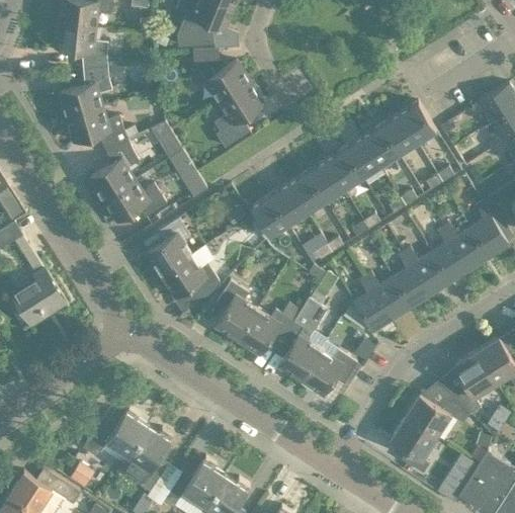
[(112,0),(86,0),(87,0),(83,0),(61,0),(59,22),(94,26),(96,14),(110,16),(111,3),(112,0)]
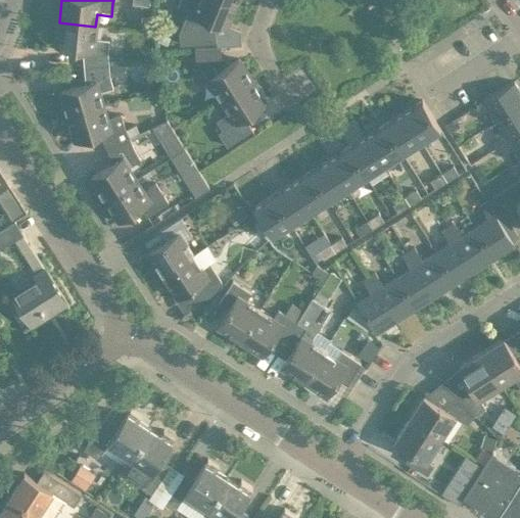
[(226,30),(236,6),(221,0),(180,0),(178,8),(188,12),(179,35),(180,47),(218,44),(217,33),(213,31),(215,25),(226,30)]
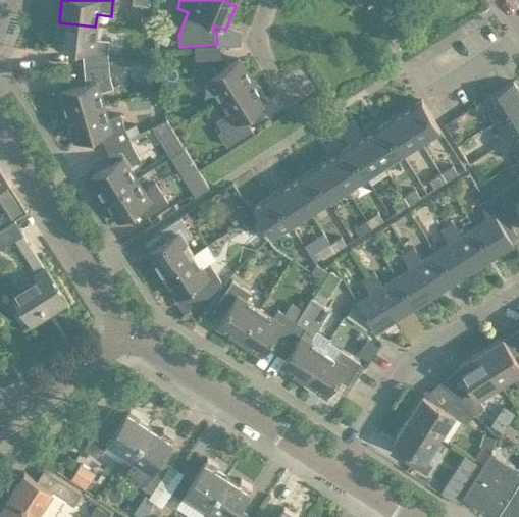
[(82,51),(84,68),(108,66),(107,54),(108,43),(94,41),(95,27),(59,22),(56,48),(82,51)]
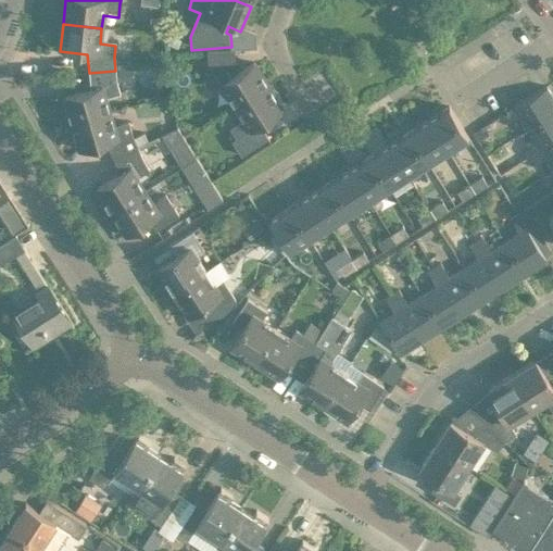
[(222,88),(235,110),(268,88),(253,65),(230,80),(225,72),(235,65),(234,51),(206,53),(208,66),(211,71),(201,76),(212,94),(222,88)]
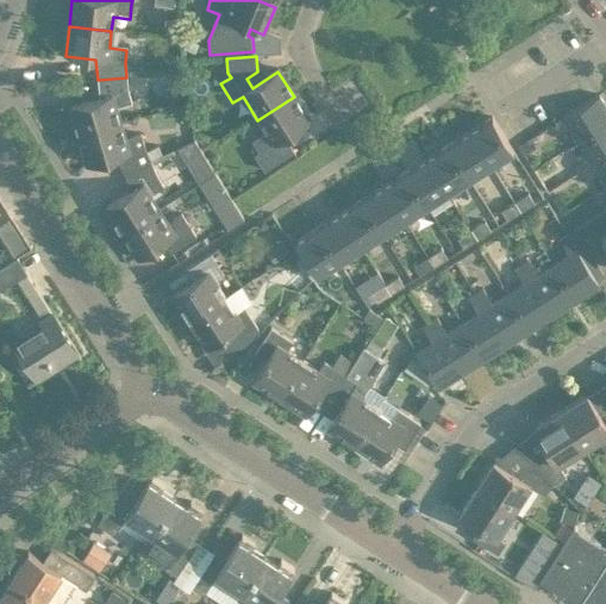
[(127,93),(126,78),(98,80),(99,101),(70,110),(79,138),(119,126),(116,110),(131,105),(127,93)]
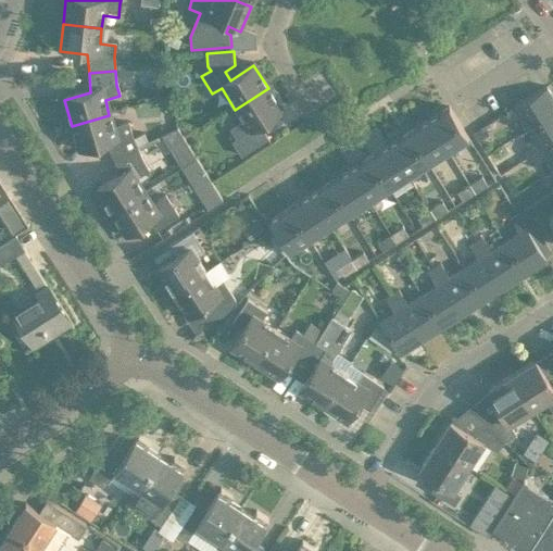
[(283,112),(268,88),(235,110),(243,122),(230,130),(237,140),(231,143),(241,158),(268,140),(260,126),(283,112)]
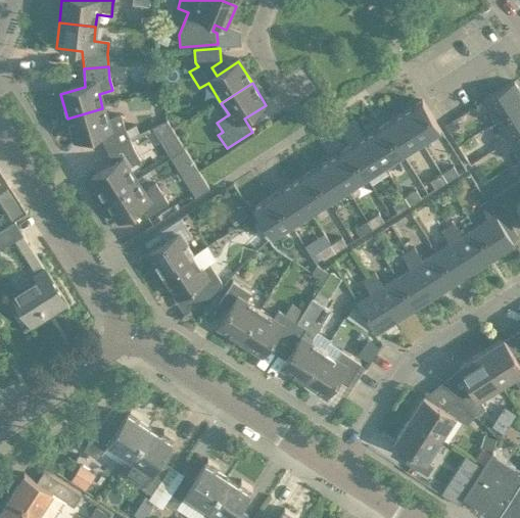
[(494,125),(519,108),(519,93),(514,84),(482,104),(470,112),(474,119),(486,110),(494,125)]
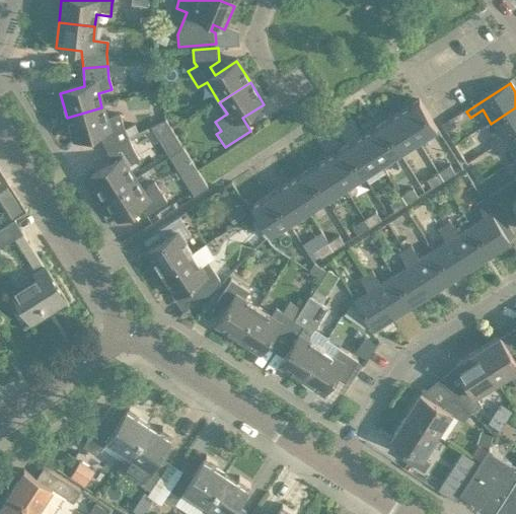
[(454,84),(440,88),(444,102),(458,99),(454,84)]
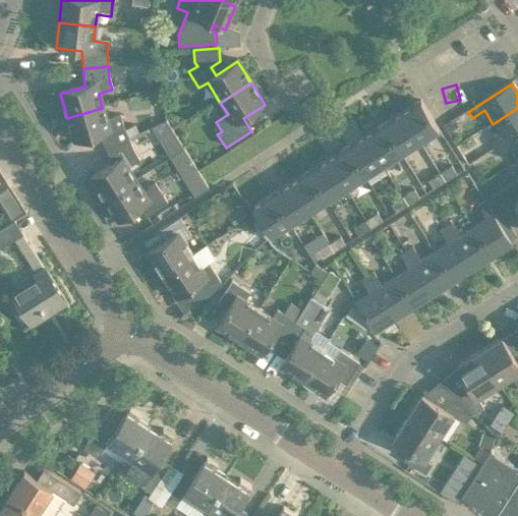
[(439,131),(420,103),(401,115),(419,144),(439,131)]
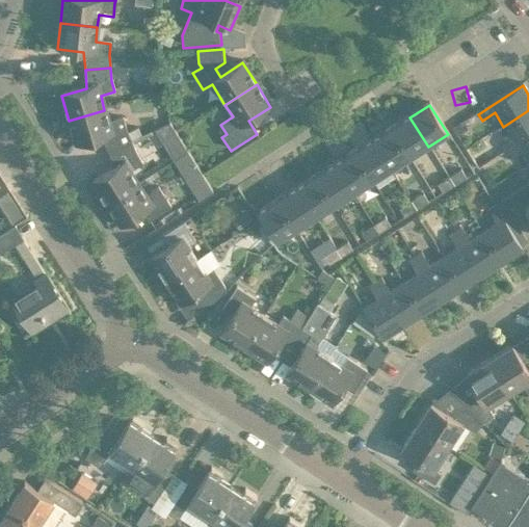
[(104,110),(69,121),(76,146),(101,138),(108,154),(131,142),(126,131),(123,120),(108,124),(104,110)]
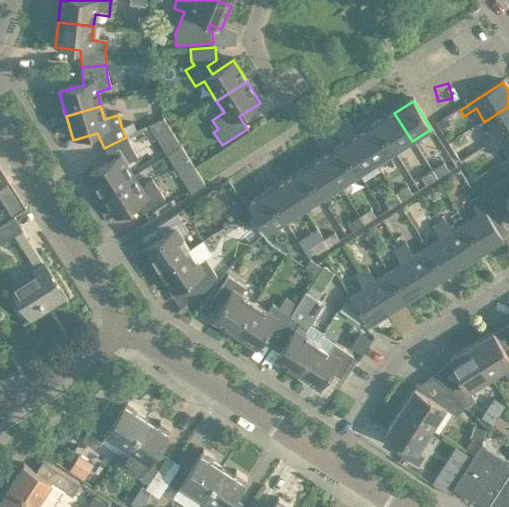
[(484,149),(508,133),(508,106),(484,122),(493,135),(481,142),(484,149)]
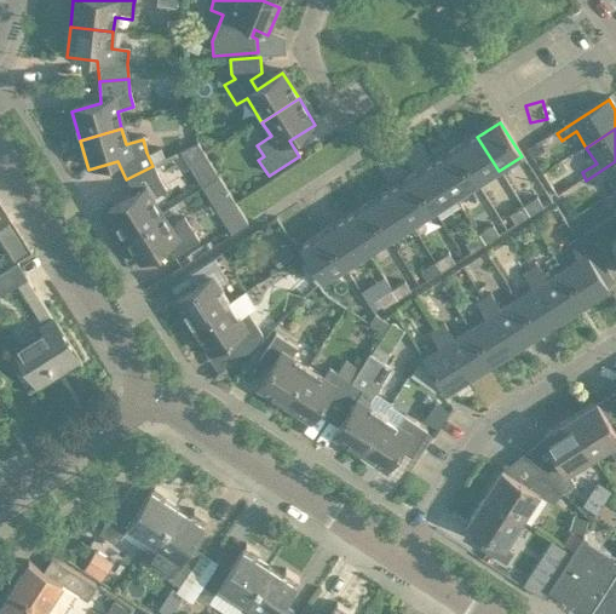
[(499,171),(477,137),(455,150),(477,184),(499,171)]
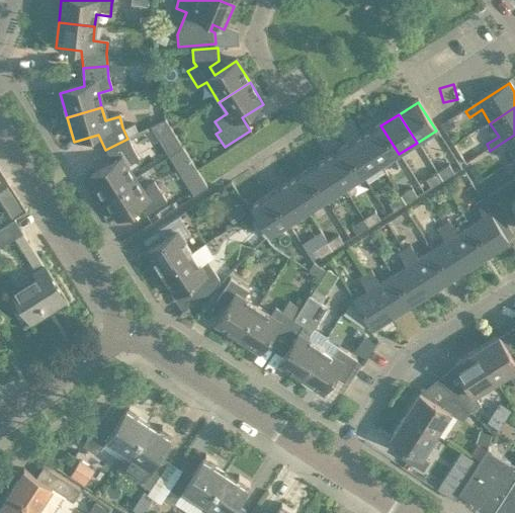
[(399,154),(380,125),(361,138),(379,166),(399,154)]
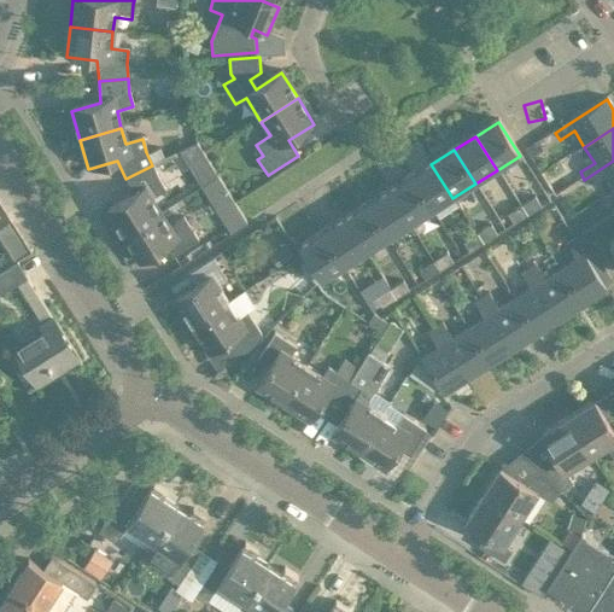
[(613,161),(584,180),(589,187),(603,178),(613,192),(613,161)]
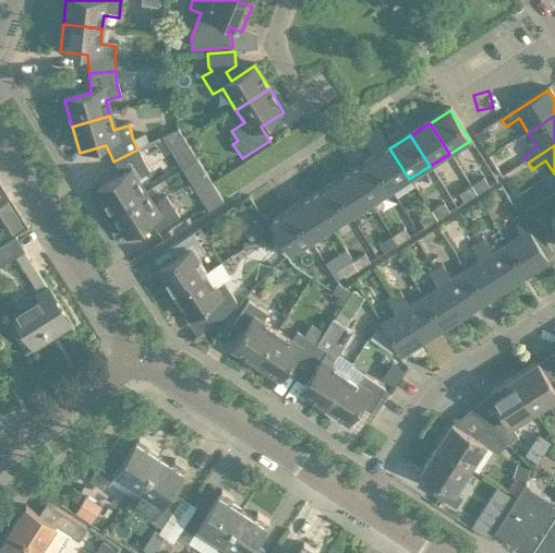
[(409,179),(389,148),(370,160),(389,191),(409,179)]
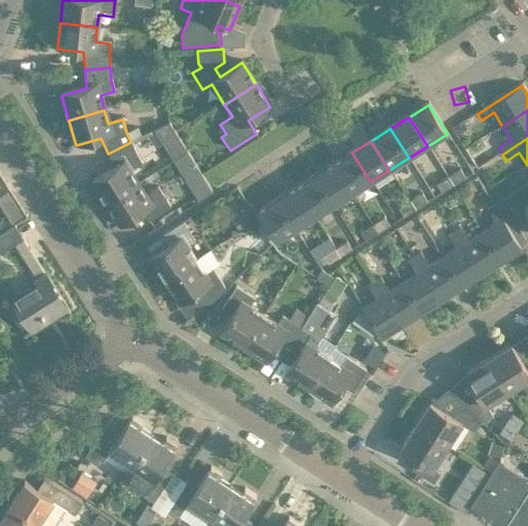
[(92,183),(106,204),(138,185),(130,172),(142,164),(137,155),(131,142),(108,154),(114,168),(92,183)]
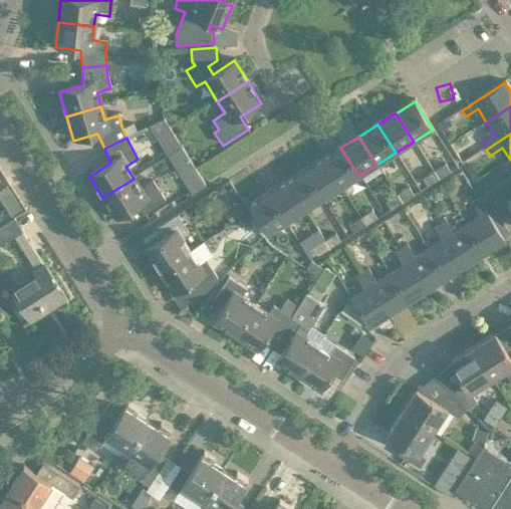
[(358,176),(340,148),(322,160),(340,188),(358,176)]
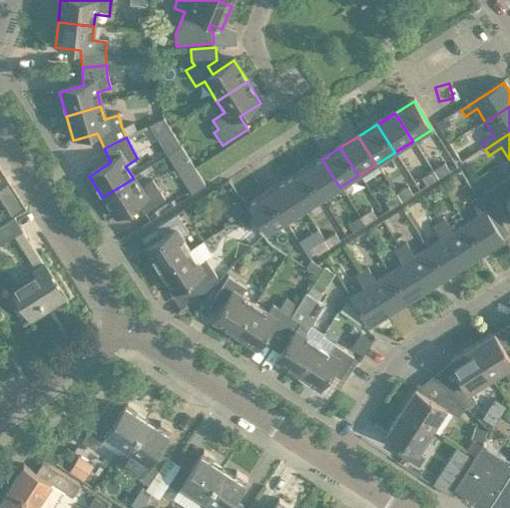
[(322,198),(340,187),(322,159),(304,170),(322,198)]
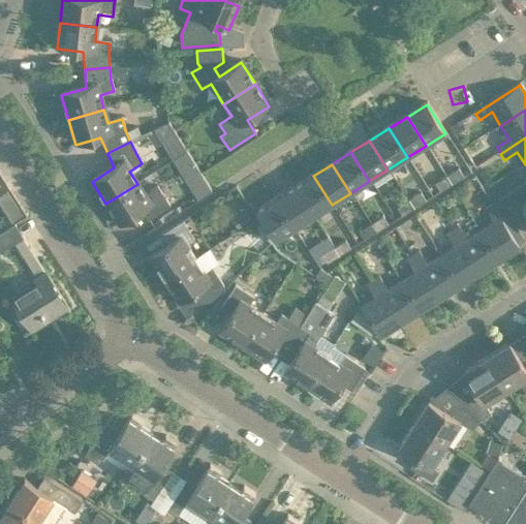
[(458,171),(446,178),(452,186),(463,179),(458,171)]
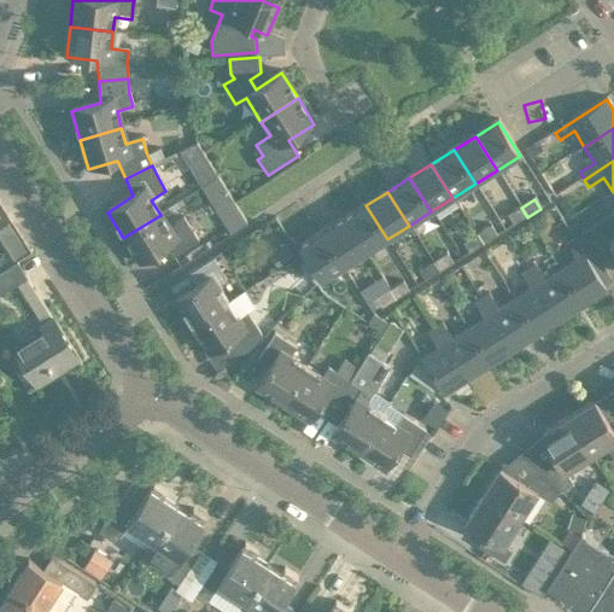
[(343,220),(364,254),(387,239),(366,205),(343,220)]
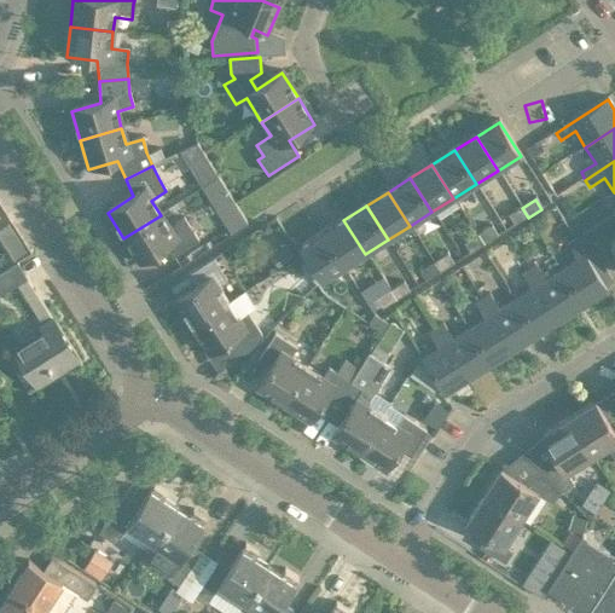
[(509,217),(514,226),(528,218),(522,208),(509,217)]
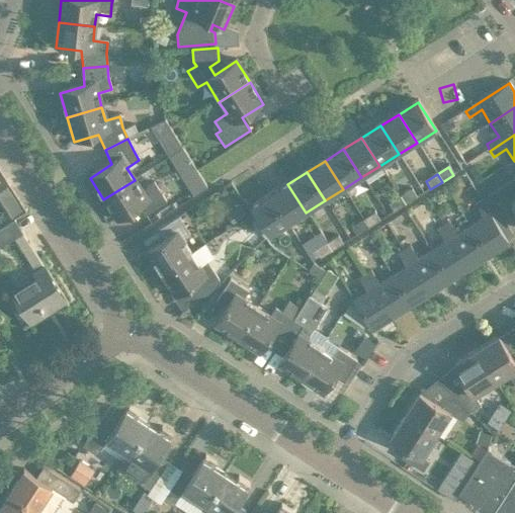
[(135,180),(103,199),(117,221),(139,207),(145,217),(166,203),(154,184),(142,191),(135,180)]
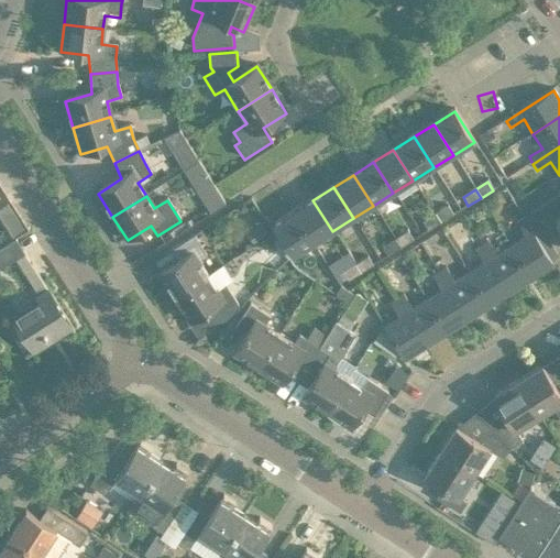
[(556,199),(529,216),(534,222),(559,207),(559,204),(556,199)]
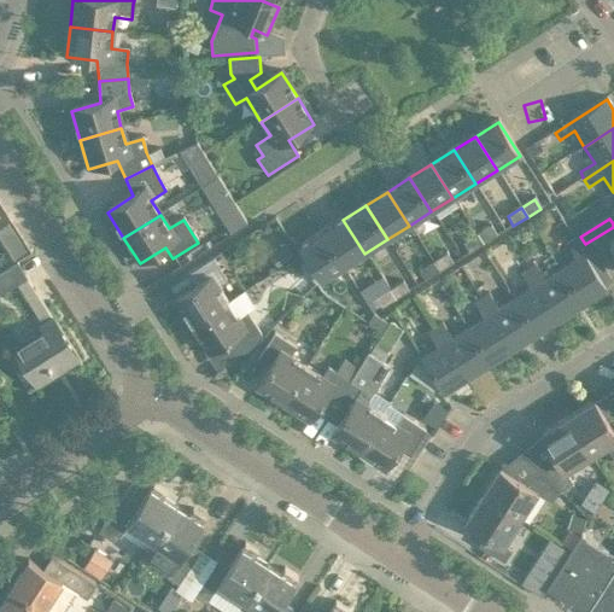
[(343,267),(364,254),(343,220),(321,233),(343,267)]
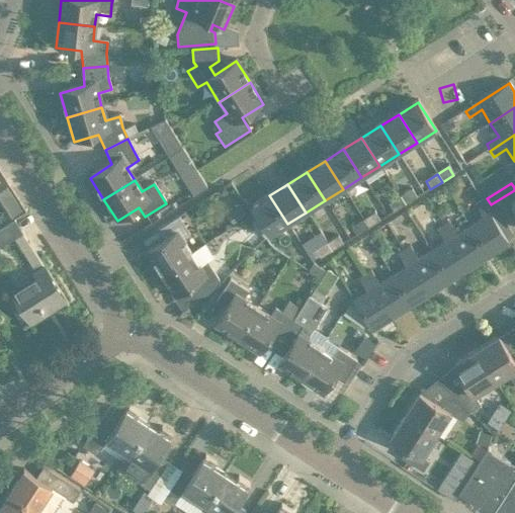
[(412,190),(400,197),(405,205),(417,198),(412,190)]
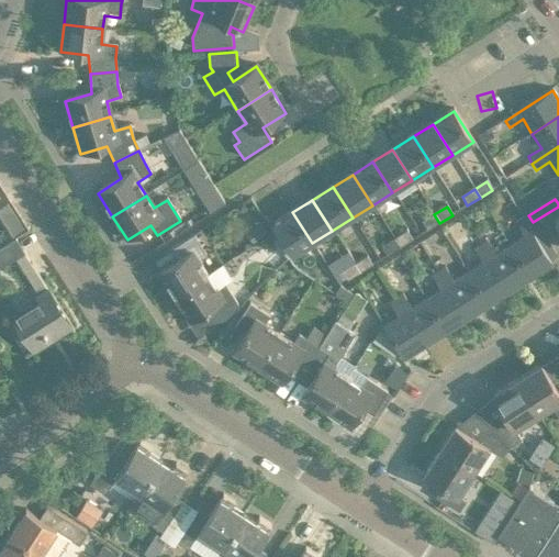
[(312,243),(292,212),(271,225),(291,256),(312,243)]
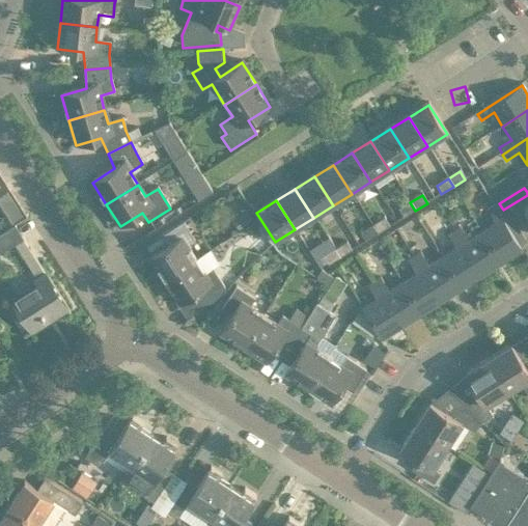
[(398,210),(404,218),(415,211),(410,202),(398,210)]
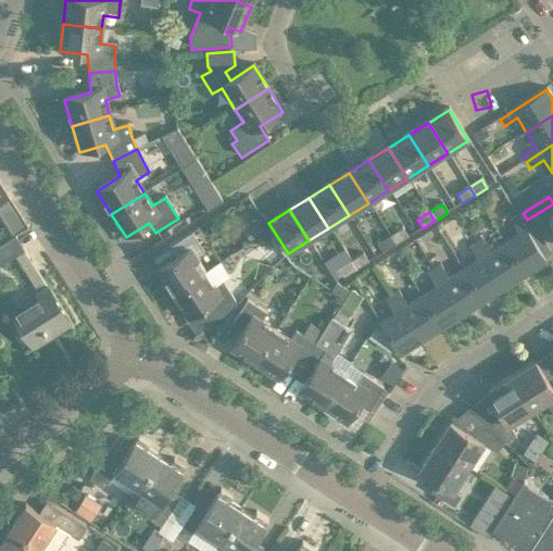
[(518,235),(504,243),(526,277),(548,264),(544,259),(527,232),(517,216),(511,222),(518,235)]
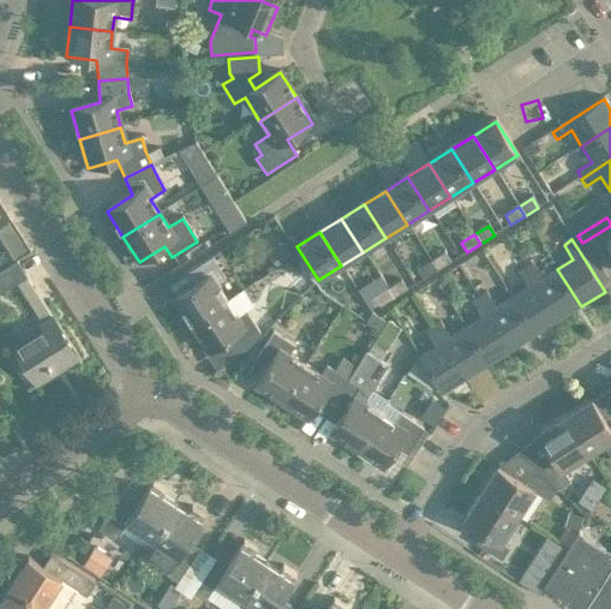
[(610,246),(606,240),(599,245),(610,262),(610,246)]
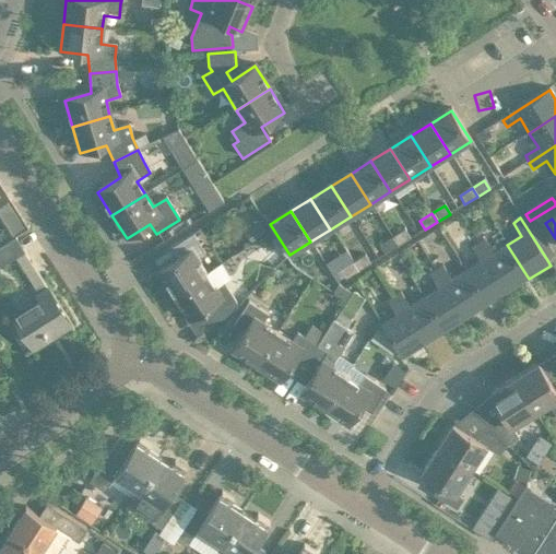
[(423,227),(410,236),(417,247),(430,238),(423,227)]
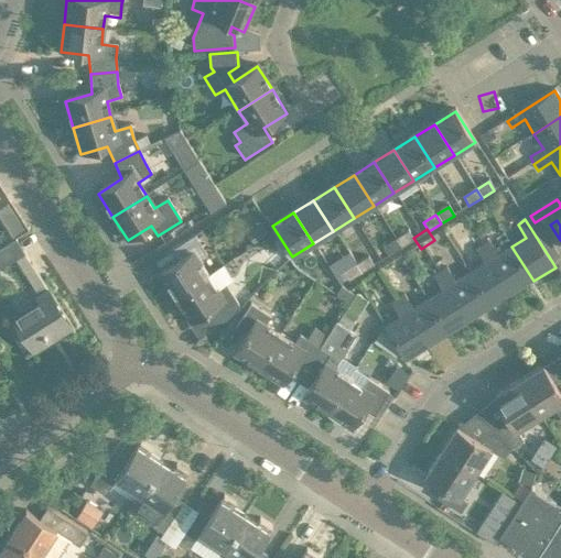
[(535,234),(552,262),(559,258),(541,230),(535,234)]
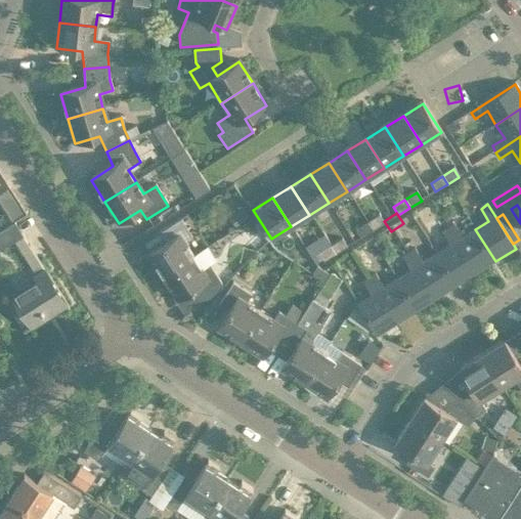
[(379,216),(367,223),(373,231),(384,224),(379,216)]
